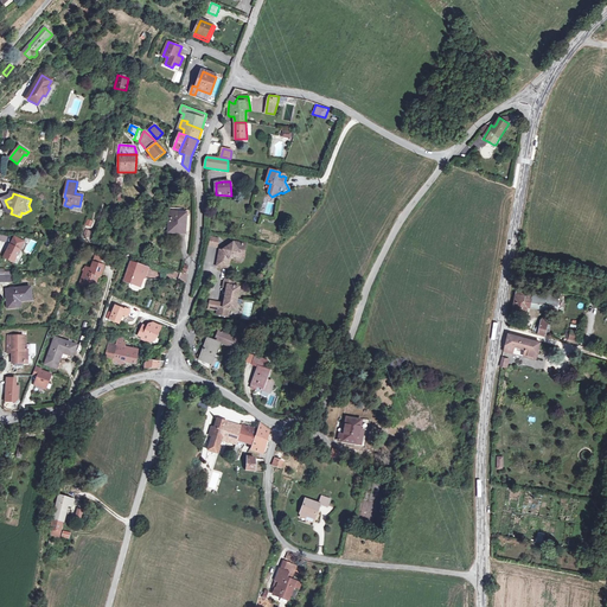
[(186,213),(171,212),(170,232),(185,234),(186,213)]
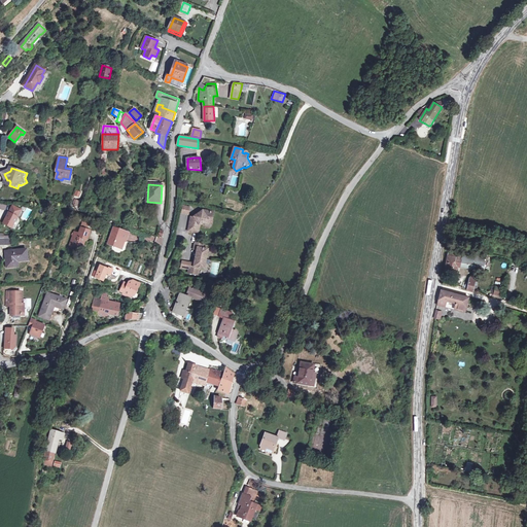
[(8,212),(2,223),(11,227),(22,210),(14,206),(11,213),(8,212)]
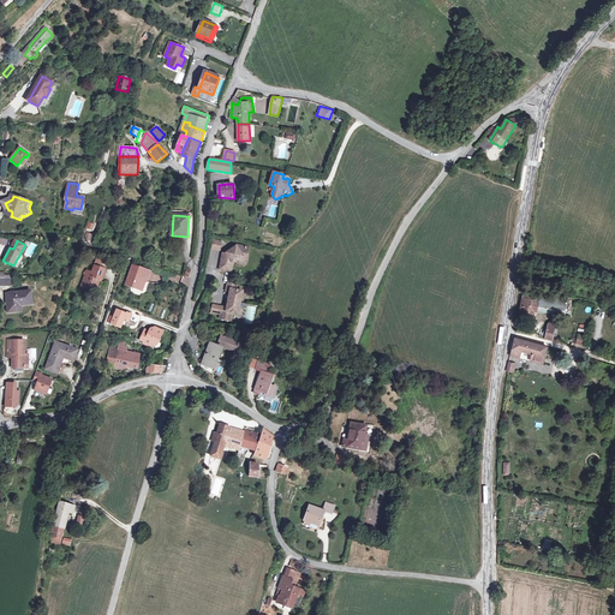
[(222,242),(215,240),(213,249),(221,251),(222,242)]
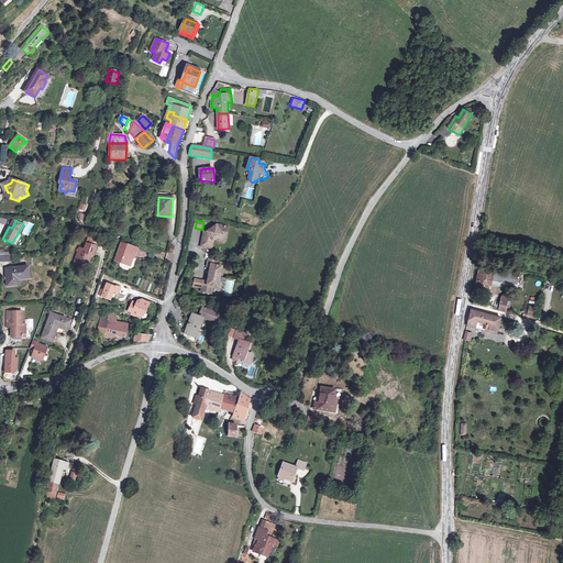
[(205,234),(203,241),(201,246),(212,250),(214,241),(219,238),(223,235),(227,235),(229,228),(218,225),(210,230),(211,232),(209,234),(206,233),(205,234)]
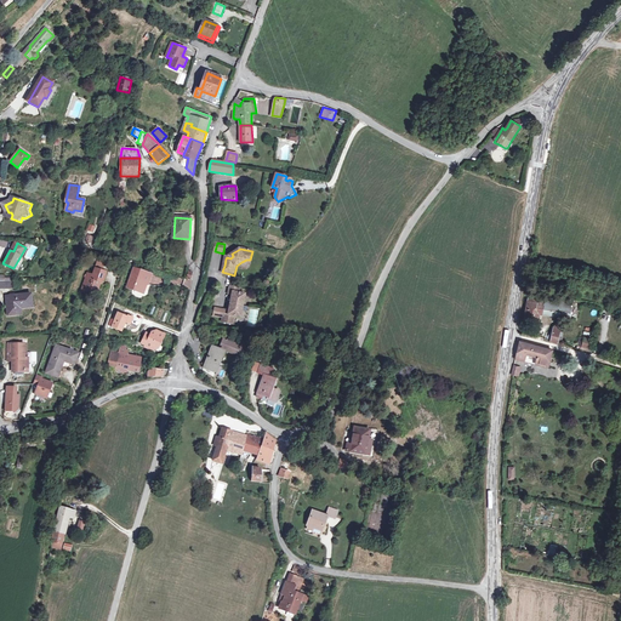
[(83,290),(95,294),(98,281),(102,283),(103,283),(107,272),(102,271),(95,268),(93,274),(87,273),(83,290)]
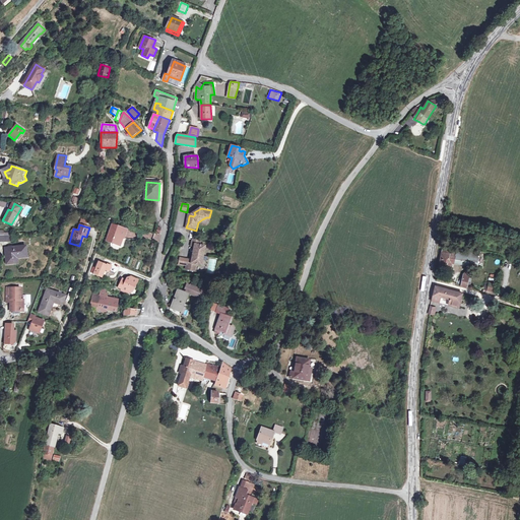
[(111,244),(117,246),(119,245),(121,239),(123,240),(126,233),(117,229),(117,228),(112,225),(107,240),(112,242),(111,244)]
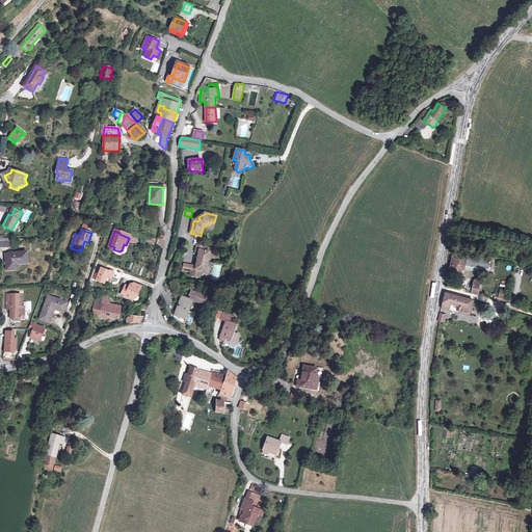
[(189,275),(200,276),(201,270),(206,271),(210,251),(205,250),(205,247),(196,245),(195,251),(198,253),(195,266),(191,265),(189,275)]
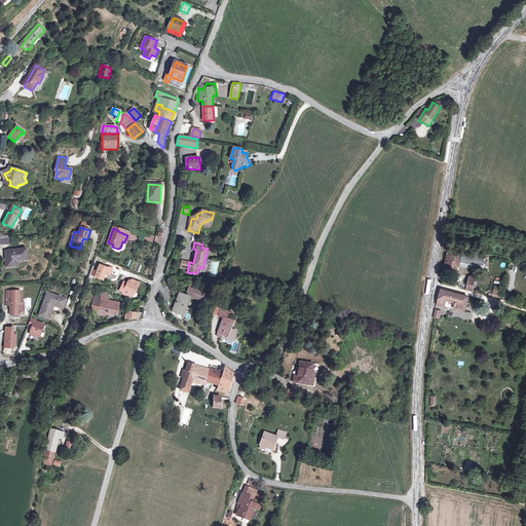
[(13,262),(17,261),(28,260),(27,249),(5,251),(7,267),(13,266),(13,262)]
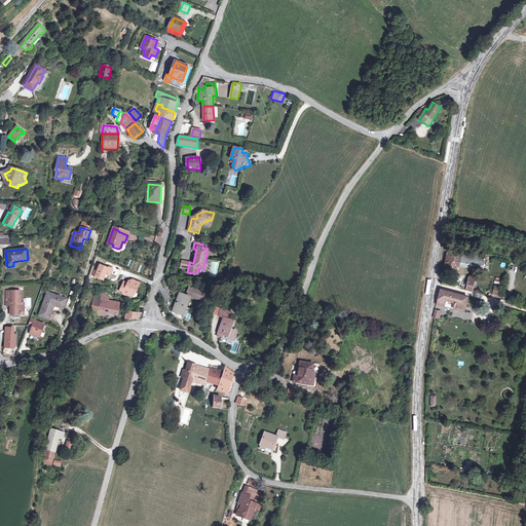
[(480,256),(476,255),(449,250),(445,269),(457,271),(457,266),(477,269),(480,256)]
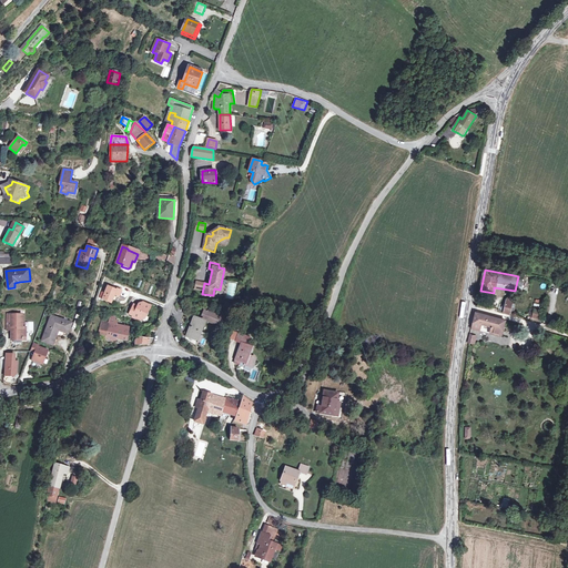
[(521,292),(525,277),(518,276),(515,291),(521,292)]
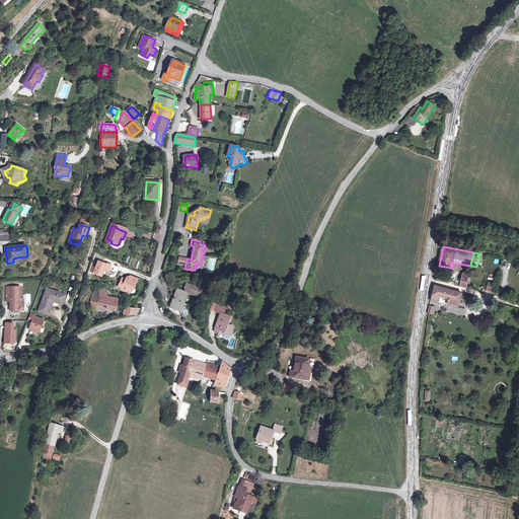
[(97,263),(93,274),(101,277),(104,270),(107,272),(110,266),(105,265),(105,266),(97,263)]
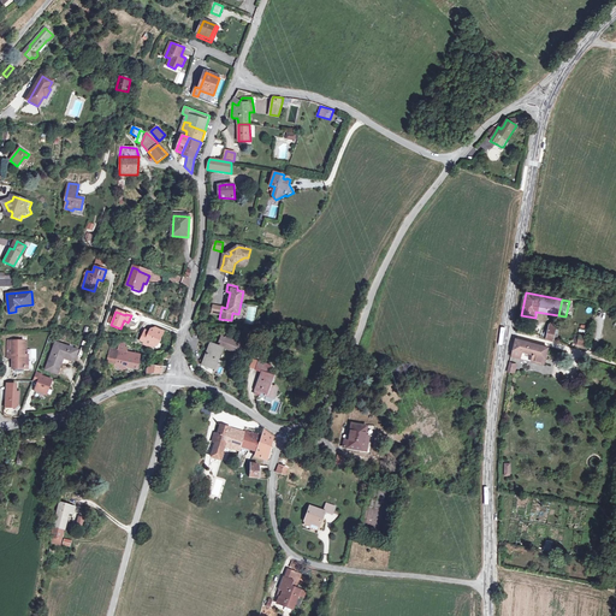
[(163,332),(153,327),(152,330),(149,329),(147,332),(143,330),(138,341),(142,343),(142,344),(150,348),(152,344),(155,345),(163,332)]
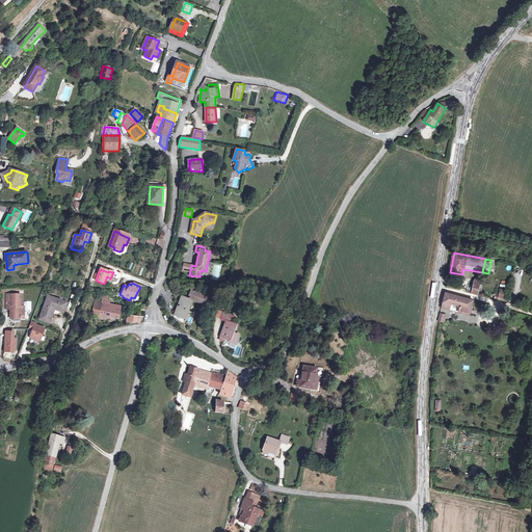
[(498,298),(506,299),(508,291),(500,289),(498,298)]
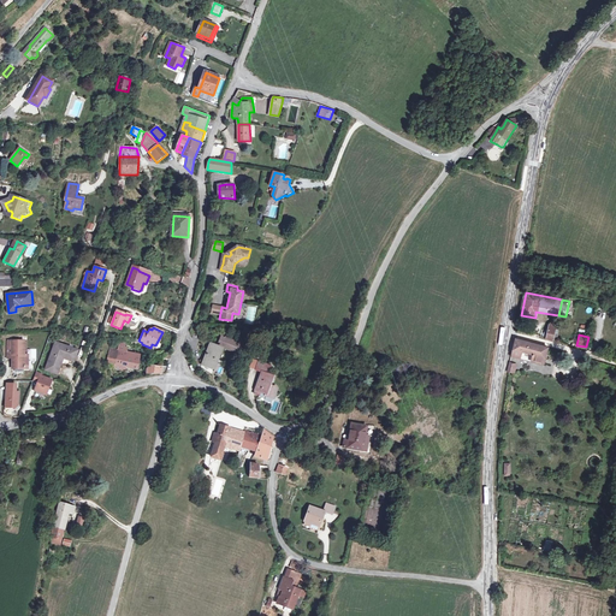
[(221,336),(218,344),(237,353),(241,344),(221,336)]
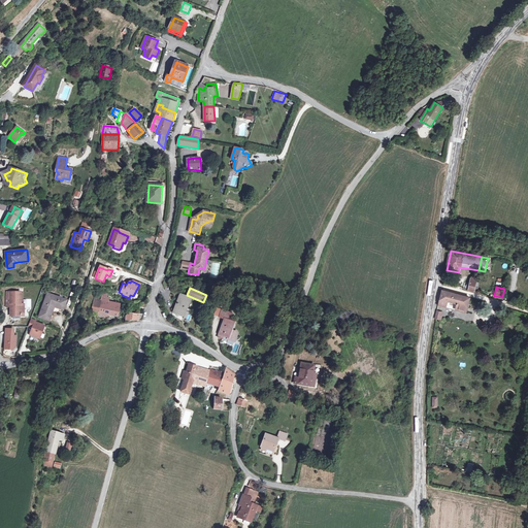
[(470,298),(443,291),(439,307),(446,308),(448,301),(459,304),(457,311),(465,314),(470,298)]
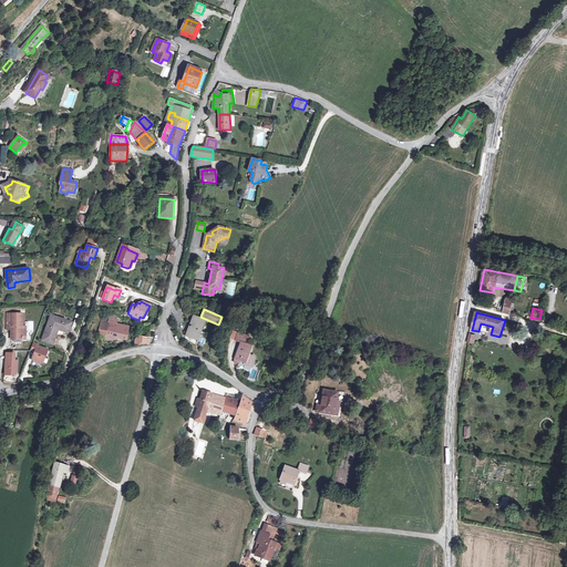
[(12,339),(23,339),(23,334),(27,334),(27,327),(23,327),(23,313),(8,313),(8,329),(12,329),(12,339)]
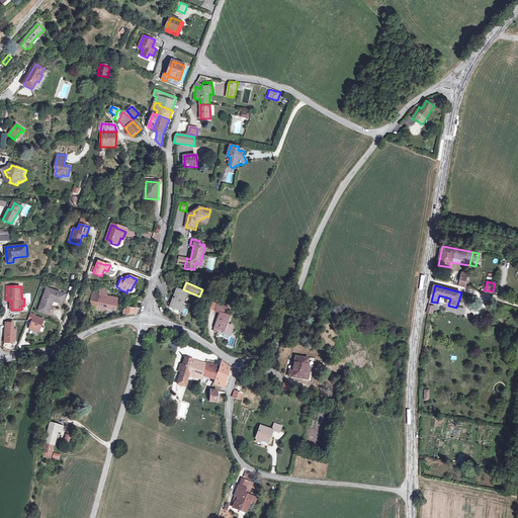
[(47,288),(38,311),(49,315),(54,301),(63,304),(66,295),(47,288)]
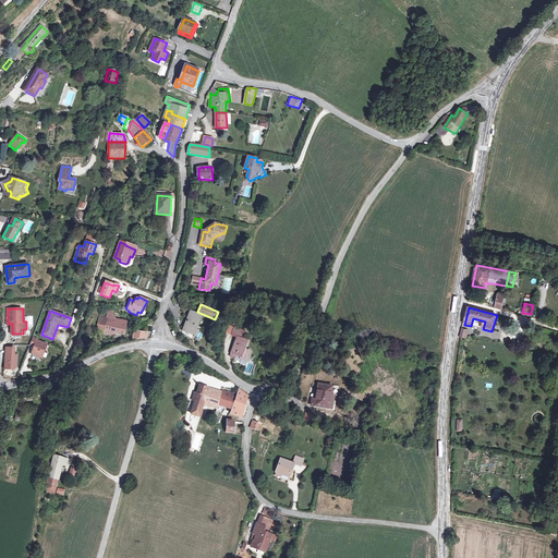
[(106,329),(105,334),(114,336),(114,331),(125,334),(128,322),(114,318),(116,315),(112,315),(113,312),(109,311),(108,318),(100,317),(98,328),(106,329)]
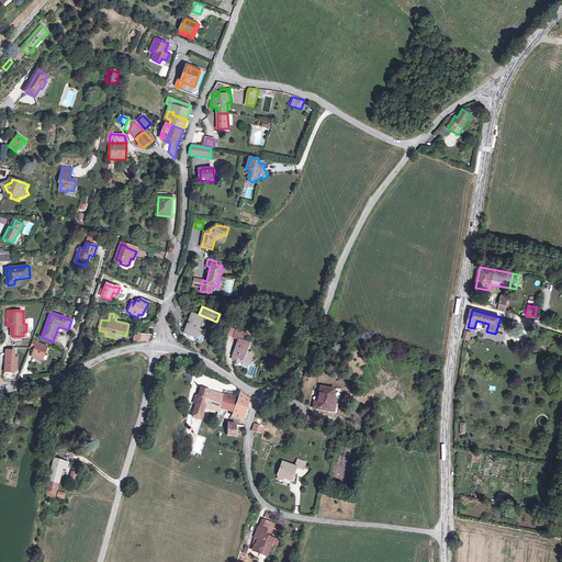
[(192,314),(184,333),(195,337),(203,317),(192,314)]
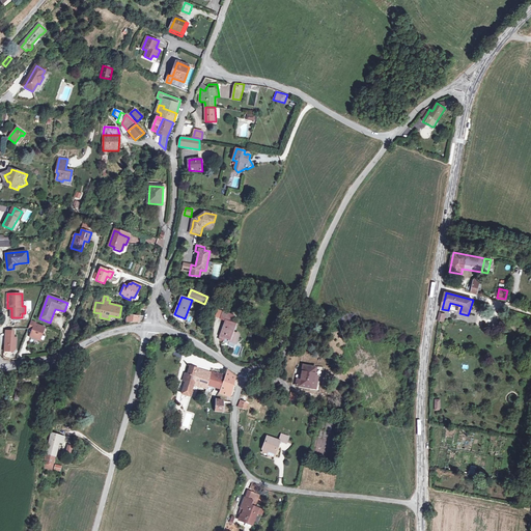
[(230,340),(229,341),(236,344),(240,335),(232,333),(235,325),(230,323),(233,315),(223,312),(221,319),(226,322),(220,336),(222,337),(220,340),(223,341),(224,338),(230,340)]
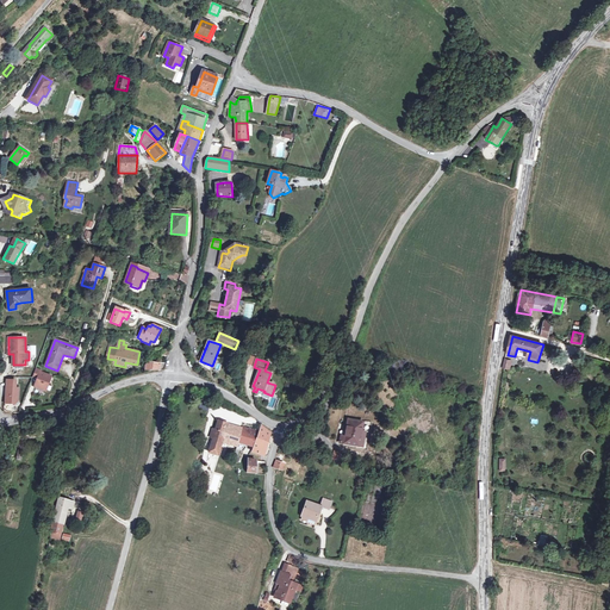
[(159,369),(165,368),(166,363),(161,362),(161,363),(150,362),(145,366),(145,373),(149,372),(150,369),(159,369)]
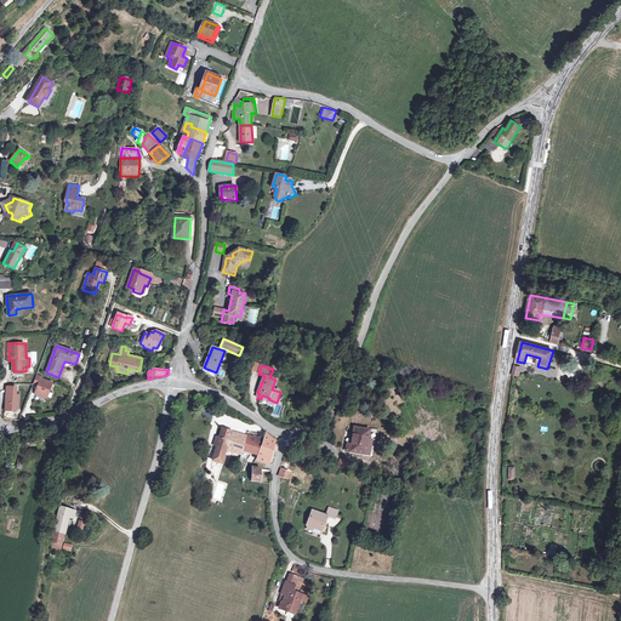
[(41,379),(35,396),(46,399),(52,383),(41,379)]
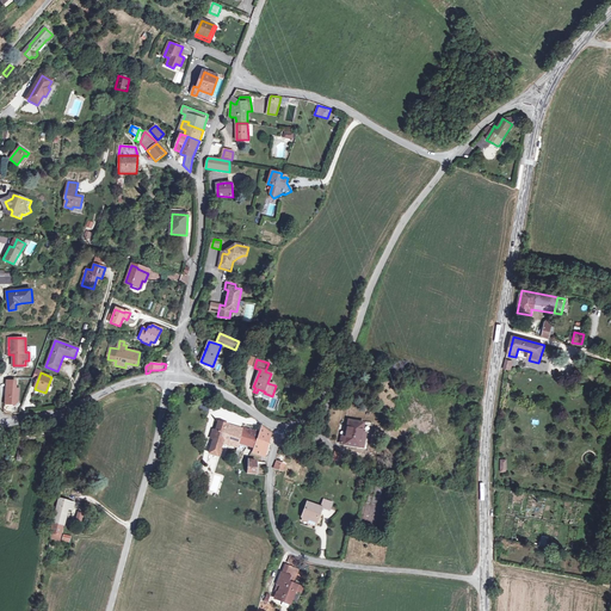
[(7,388),(7,403),(13,403),(14,406),(19,401),(18,401),(19,388),(17,388),(17,381),(8,380),(8,388),(7,388)]
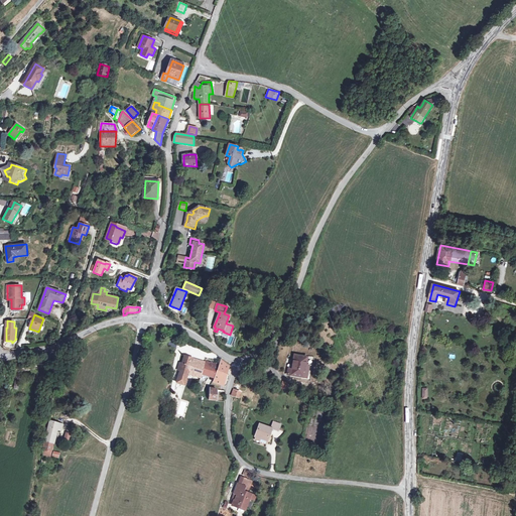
[(205,376),(215,379),(217,371),(218,371),(220,365),(207,363),(205,362),(199,360),(185,356),(183,364),(180,372),(177,383),(184,385),(188,374),(201,378),(201,377),(202,375),(205,376)]
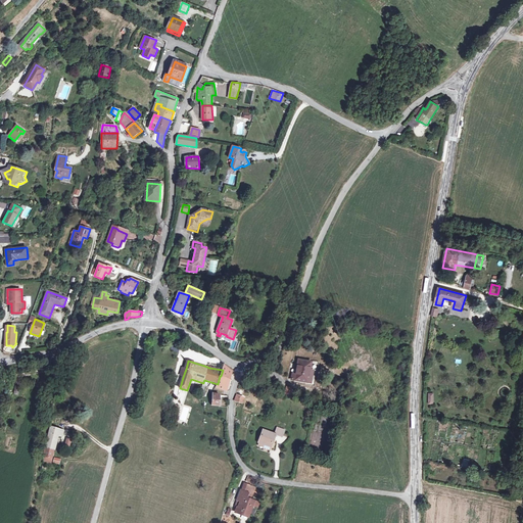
[(293,373),(292,380),(311,383),(314,372),(311,371),(312,363),(299,361),(296,374),(293,373)]
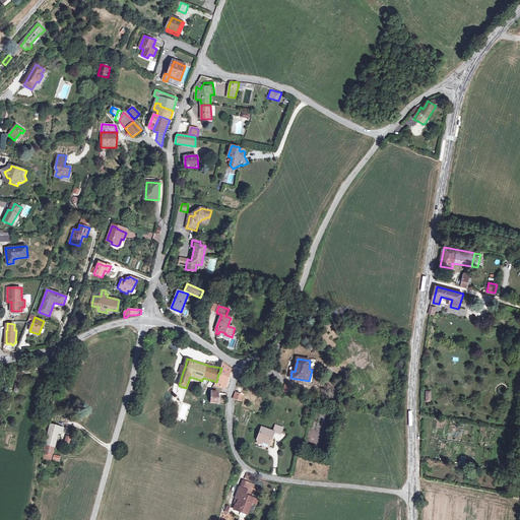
[(218,374),(216,382),(217,382),(216,385),(225,388),(231,369),(222,363),(221,368),(219,374),(218,374)]
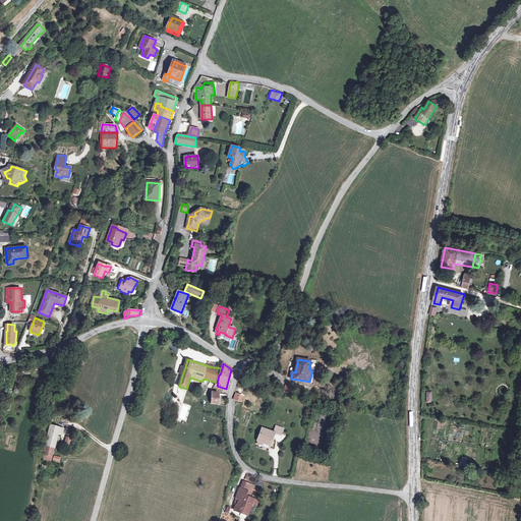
[(266,389),(276,391),(277,383),(268,382),(266,389)]
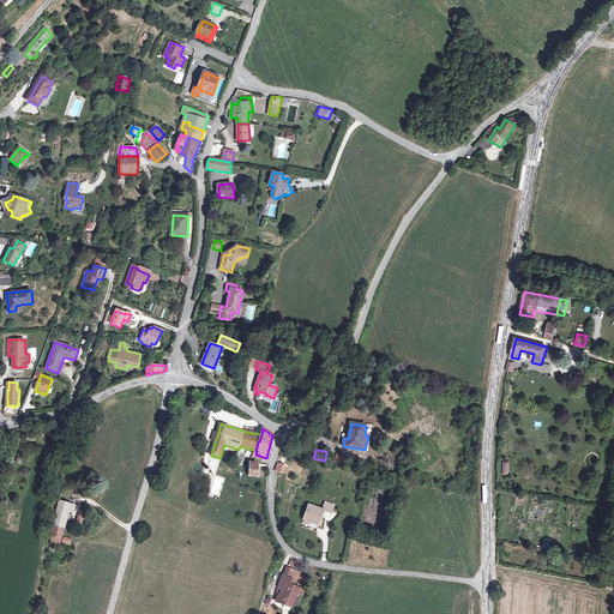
[(250,462),(248,475),(258,476),(259,463),(250,462)]
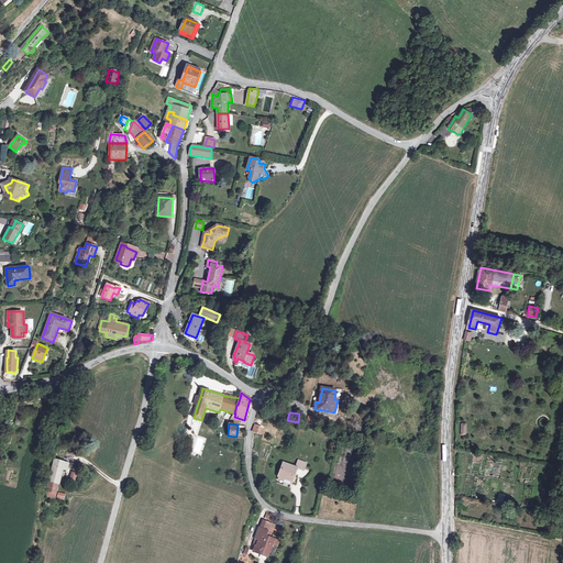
[(69,463),(55,459),(53,466),(54,466),(51,483),(50,482),(47,490),(47,495),(51,495),(50,496),(55,498),(56,493),(63,468),(68,470),(69,463)]
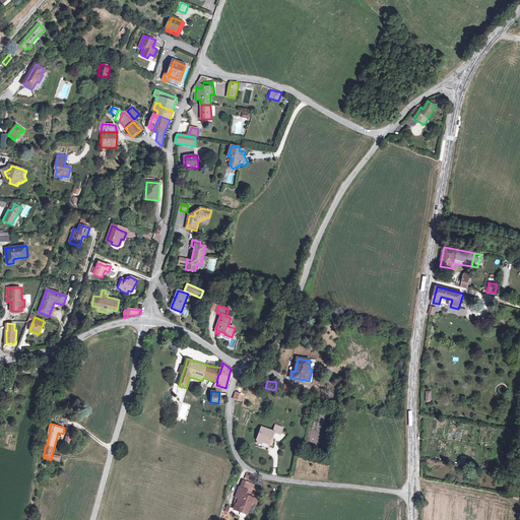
[(258,440),(263,442),(269,444),(274,432),(280,435),(283,428),(275,426),(273,432),(262,428),(258,440)]
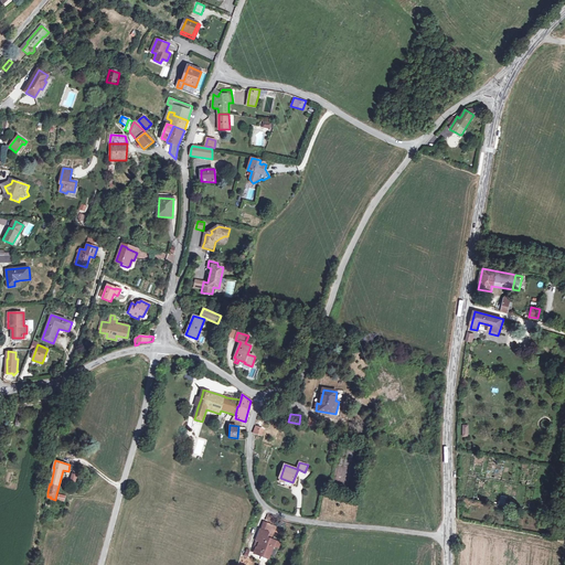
[(256,548),(254,553),(262,555),(263,554),(268,556),(272,546),(278,548),(280,544),(275,542),(275,541),(267,539),(269,533),(273,534),(276,528),(265,523),(262,530),(259,535),(258,535),(256,541),(257,541),(255,547),(256,548)]
